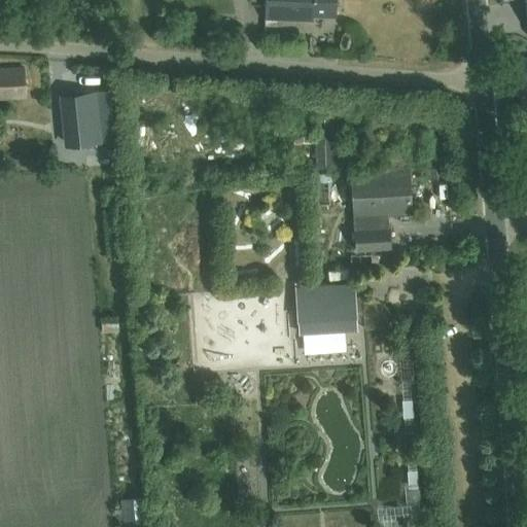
[(336,15),(336,0),(265,0),(265,19),(313,21),(313,14),(336,15)]
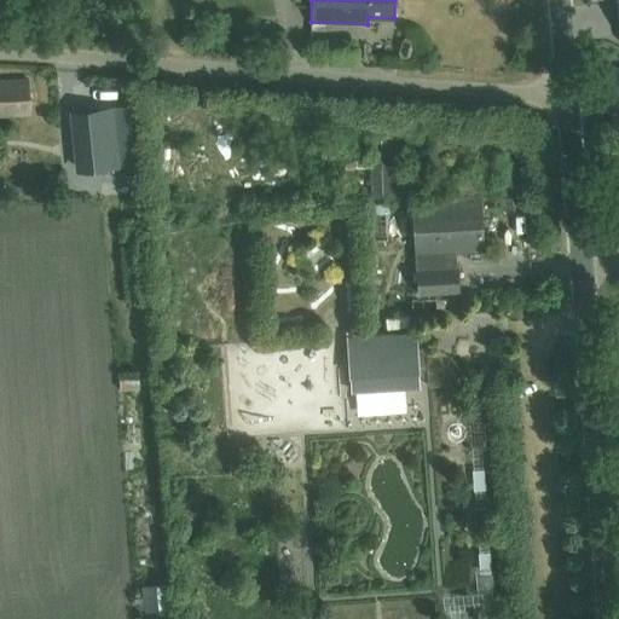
[(354,62),(356,44),(340,42),(340,61),(354,62)]
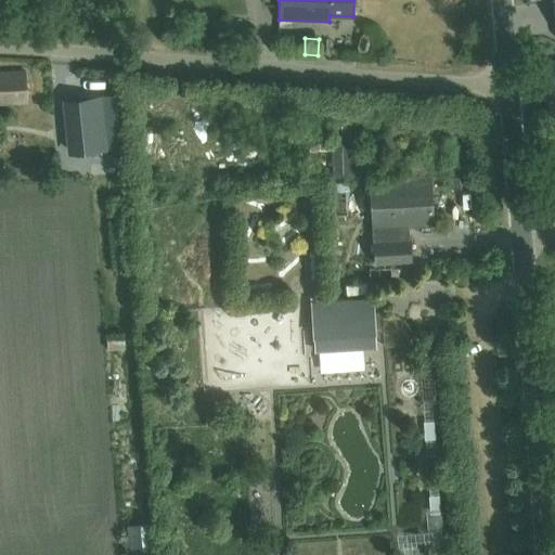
[(554,60),(542,61),(545,98),(554,97),(554,60)]
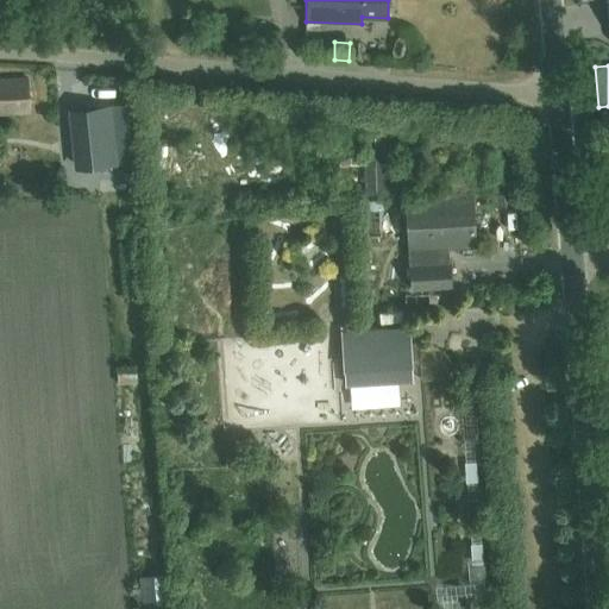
[(0,112),(31,111),(30,79),(0,80),(0,112)]
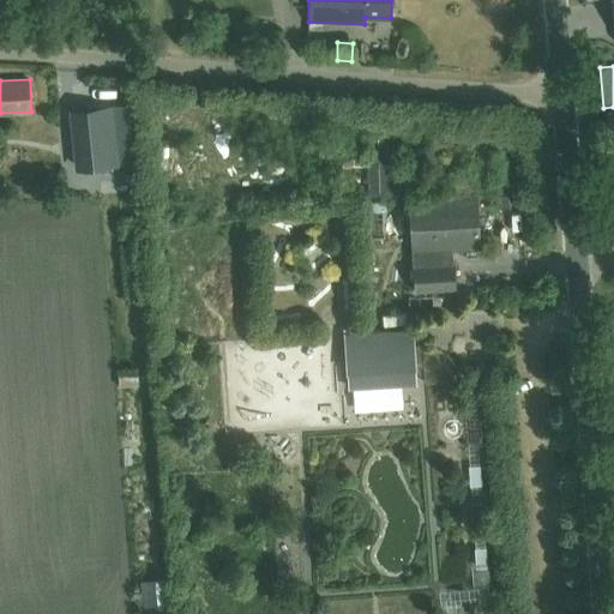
[(390,121),(363,122),(366,198),(392,197),(390,121)]
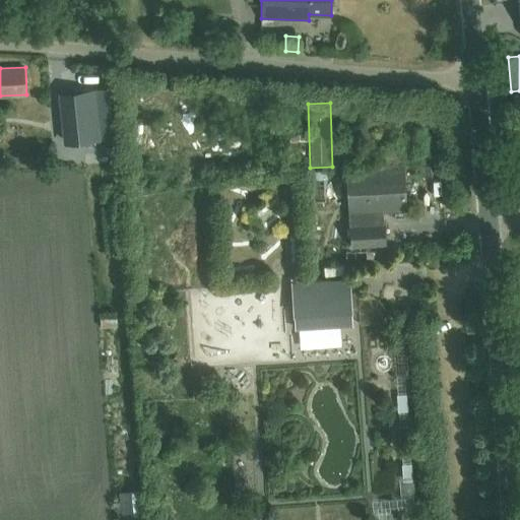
[(382,210),(406,208),(403,167),(346,170),(350,246),(385,243),(384,223),(383,223),(382,210)]
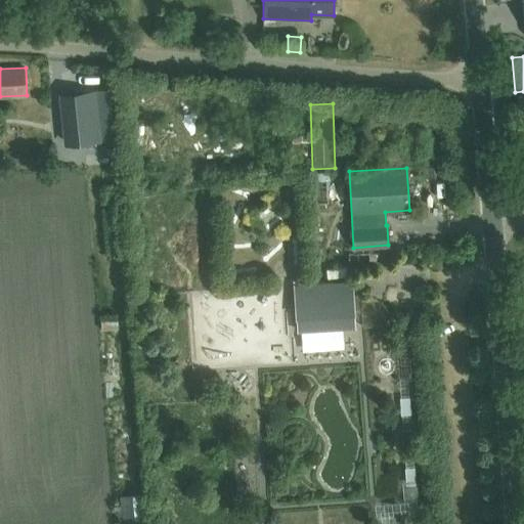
[(334,172),(315,172),(315,182),(333,182),(334,172)]
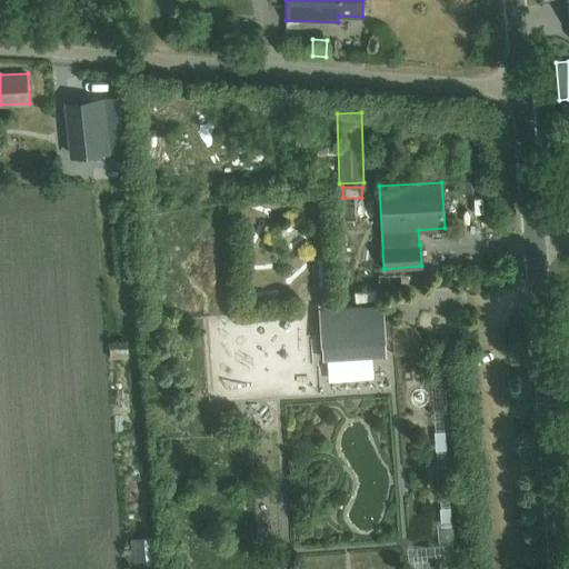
[(319,309),(321,346),(322,362),(386,359),(385,341),(382,305),(319,309)]
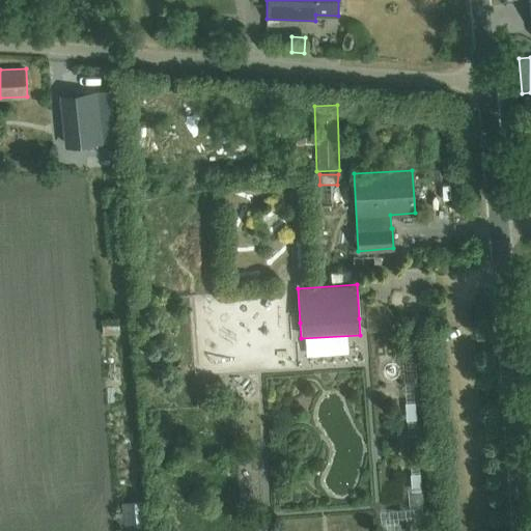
[(409,403),(409,421),(420,420),(420,402),(409,403)]
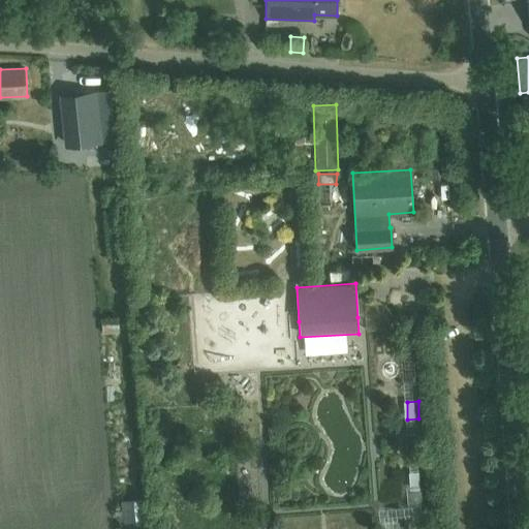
[(412,492),(425,491),(424,470),(411,471),(412,492)]
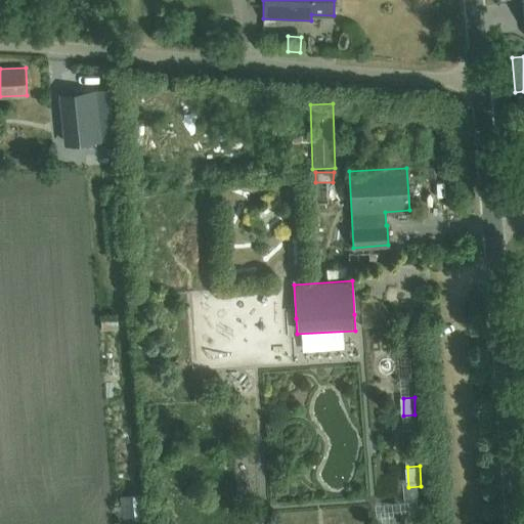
[(425,523),(425,501),(407,501),(407,503),(379,503),(379,521),(404,520),(404,523),(425,523)]
